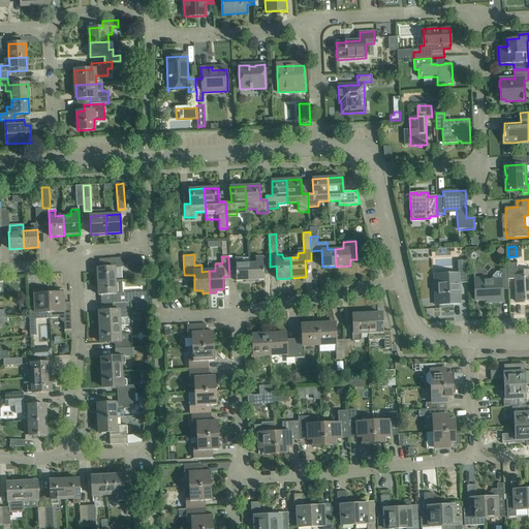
[(256,263),(249,263),(250,280),(263,280),(263,274),(271,274),(271,267),(270,267),(270,256),(256,257),(256,263)]
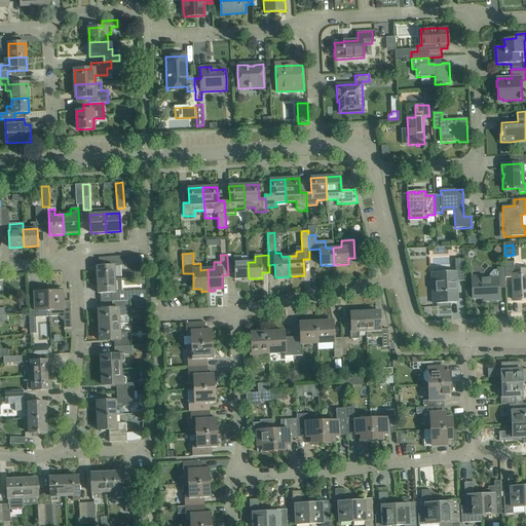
[(98,280),(115,279),(114,266),(122,266),(122,256),(110,257),(110,266),(97,267),(98,280)]
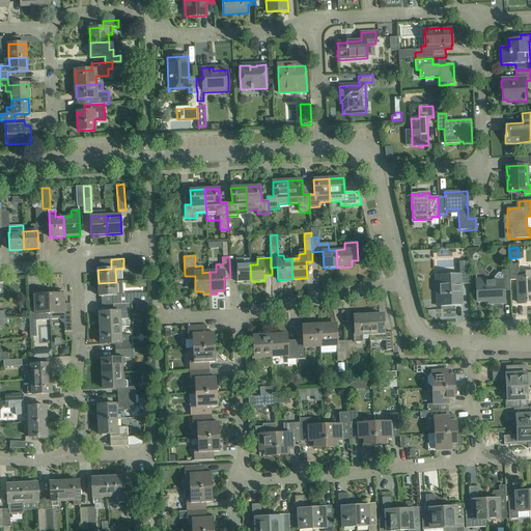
[(244,259),(229,259),(230,277),(236,277),(238,282),(251,281),(250,264),(244,264),(244,259)]
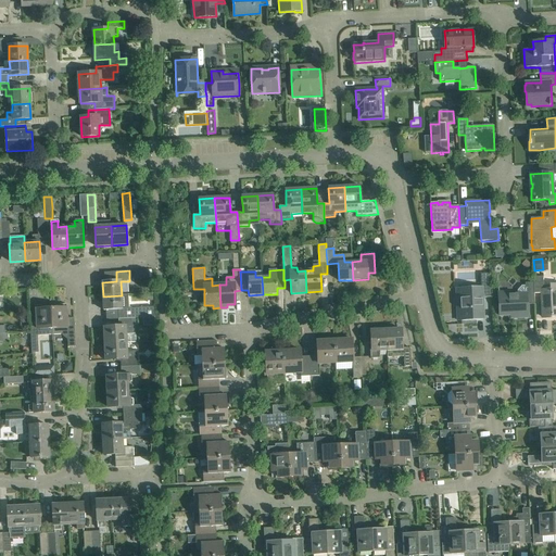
[(481,287),(467,288),(456,289),(457,299),(460,299),(462,320),(483,319),(482,298),(491,298),(490,274),(481,274),(481,287)]
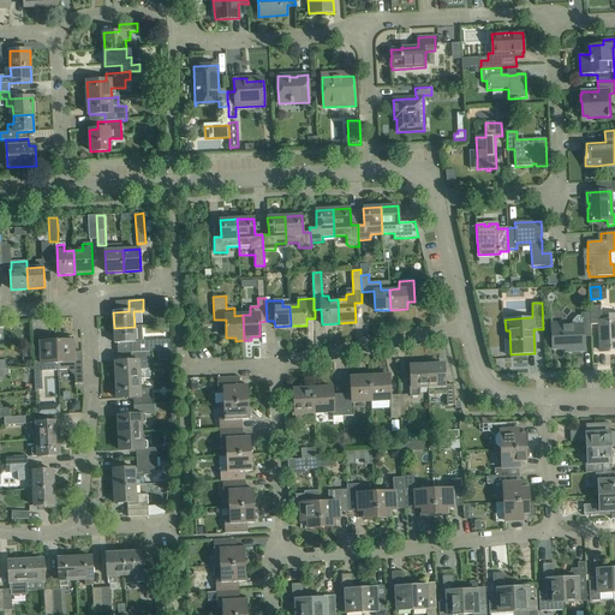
[(591,312),(590,312),(591,324),(598,324),(598,335),(599,351),(609,350),(610,350),(610,347),(614,347),(614,348),(614,315),(602,316),(601,306),(590,306),(591,312)]
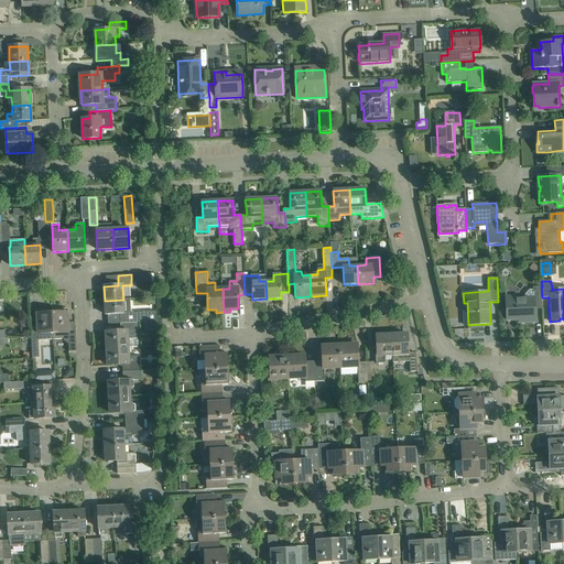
[(506,300),(507,310),(507,321),(525,320),(525,323),(535,323),(534,310),(542,310),(542,297),(541,286),(532,288),(532,291),(529,291),(524,295),(524,299),(506,300)]
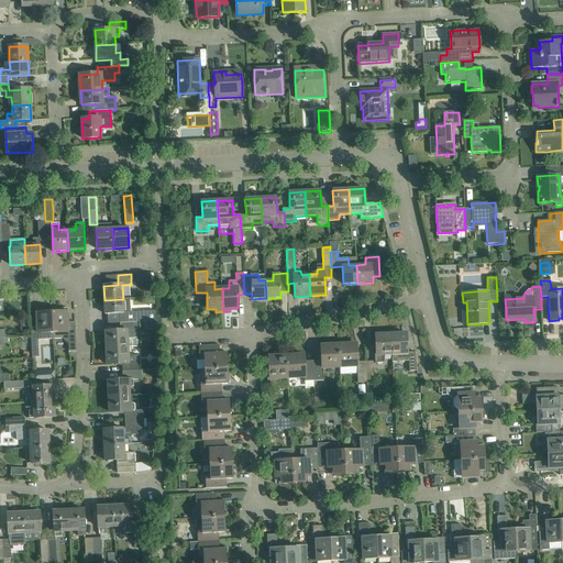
[(130,298),(123,299),(105,300),(105,315),(120,313),(120,323),(136,322),(156,321),(155,311),(131,312),(130,298)]
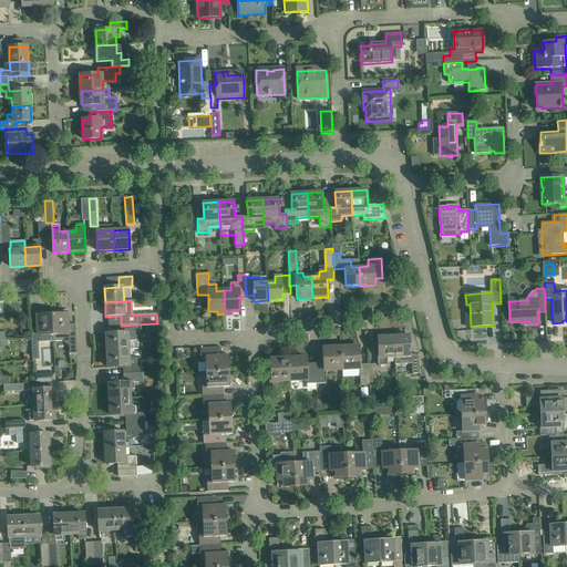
[(52,315),(53,334),(69,334),(69,354),(76,353),(75,325),(69,325),(68,311),(61,311),(61,315),(52,315)]
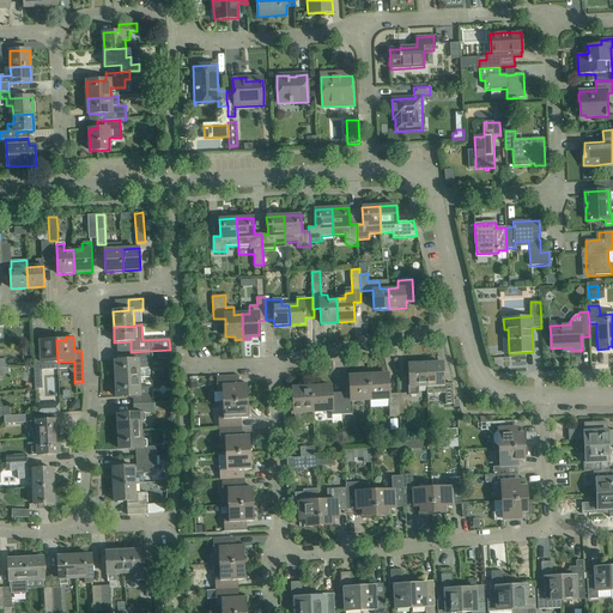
[(58,362),(56,340),(47,341),(47,338),(40,338),(41,350),(41,363),(58,362)]
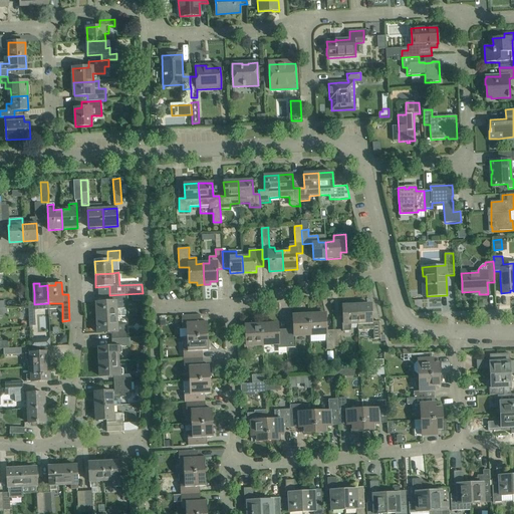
[(124,294),(109,295),(109,302),(96,303),(97,318),(116,317),(116,309),(125,309),(124,294)]
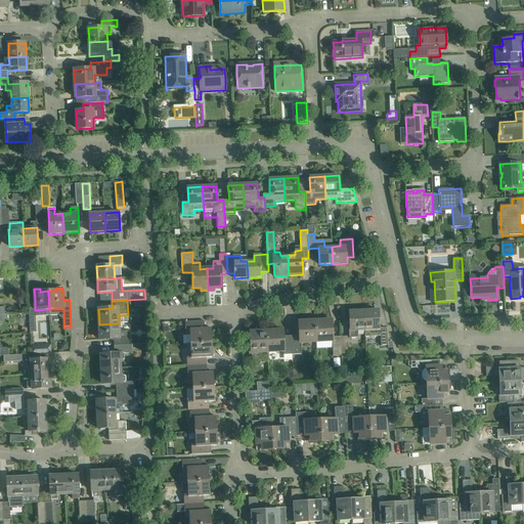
[(378,310),(363,311),(364,330),(365,337),(381,337),(381,346),(388,345),(387,329),(379,329),(378,310)]
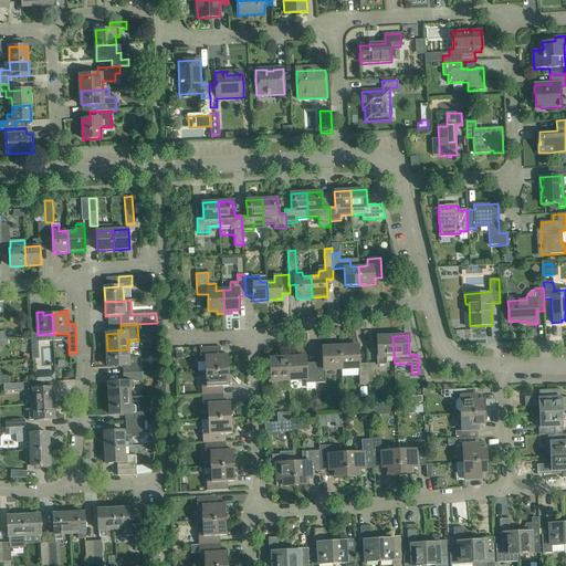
[(394,356),(392,336),(378,337),(378,356),(377,356),(377,365),(387,365),(386,357),(394,356)]
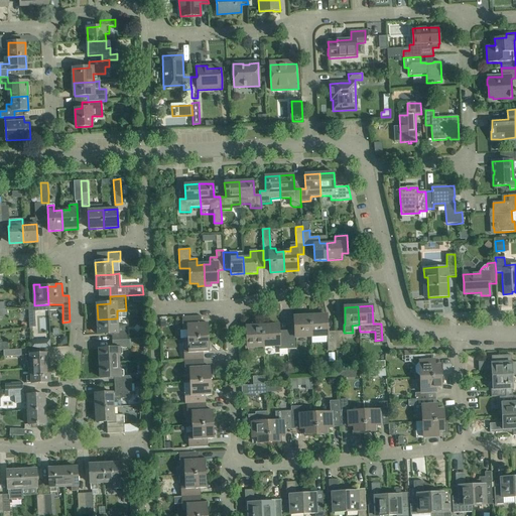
[(310,337),(309,315),(299,316),(299,323),(294,324),(295,331),(286,331),(287,349),(296,349),(296,337),(310,337)]
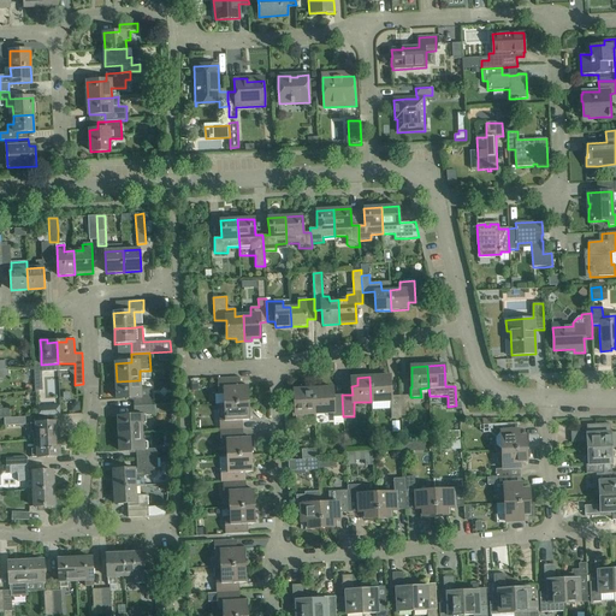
[(401,416),(400,396),(391,396),(390,384),(384,384),(384,377),(369,377),(371,402),(390,401),(391,419),(401,418),(401,416)]
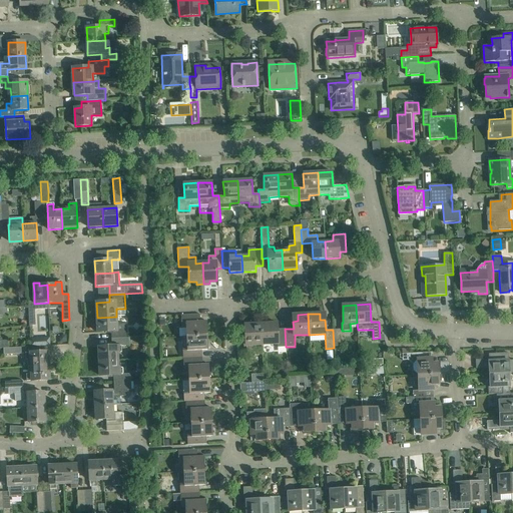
[(186,337),(207,336),(206,322),(200,322),(200,315),(181,316),(181,324),(185,323),(186,337)]
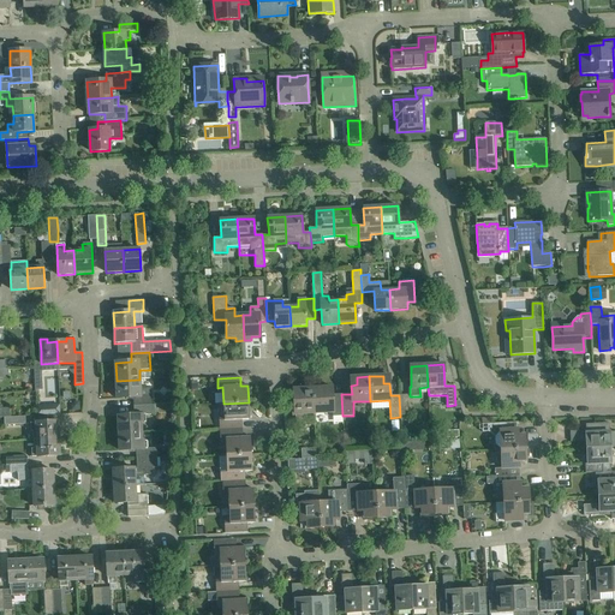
[(139,388),(139,380),(117,381),(118,399),(133,398),(133,406),(151,405),(151,388),(139,388)]
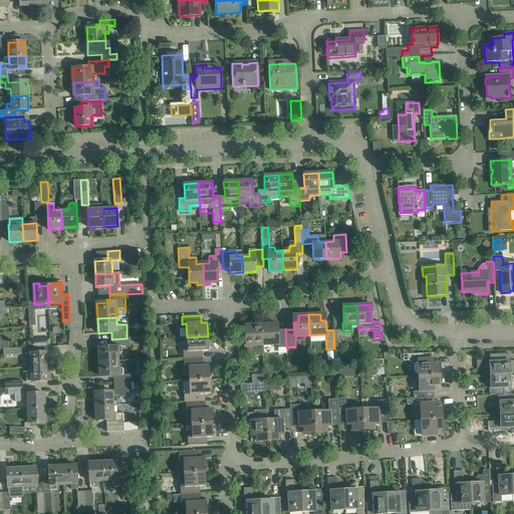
[(262,345),(261,324),(251,325),(251,331),(246,331),(247,353),(253,353),(253,345),(262,345)]
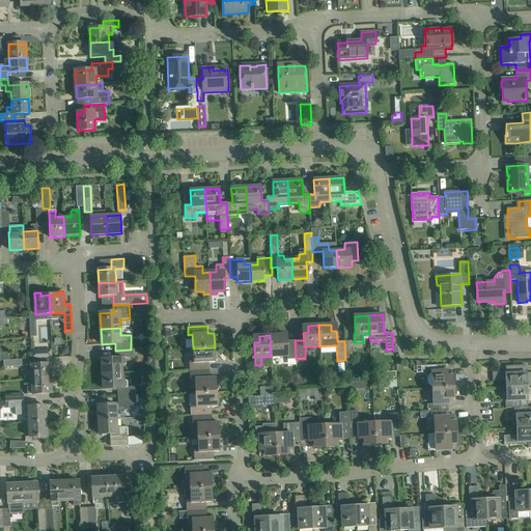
[(296,359),(295,340),(281,341),(281,335),(270,335),(271,357),(286,356),(287,360),(296,359)]
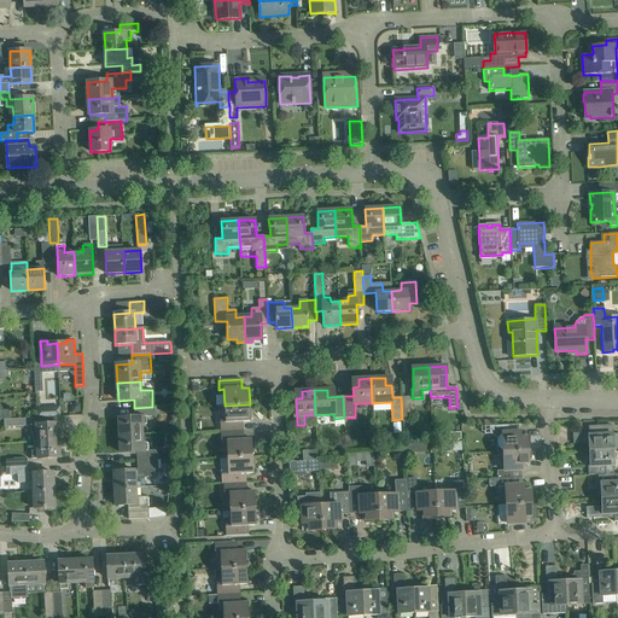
[(250,404),(225,406),(226,423),(220,423),(221,432),(239,431),(239,423),(251,421),(250,404)]
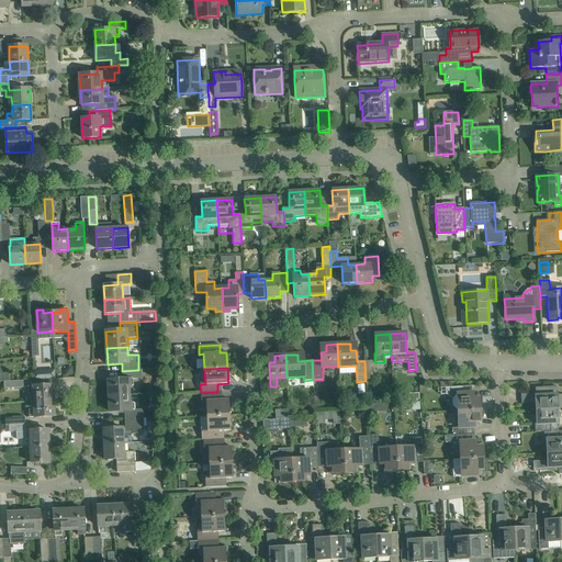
[(54,370),(33,371),(34,379),(55,378),(54,370)]
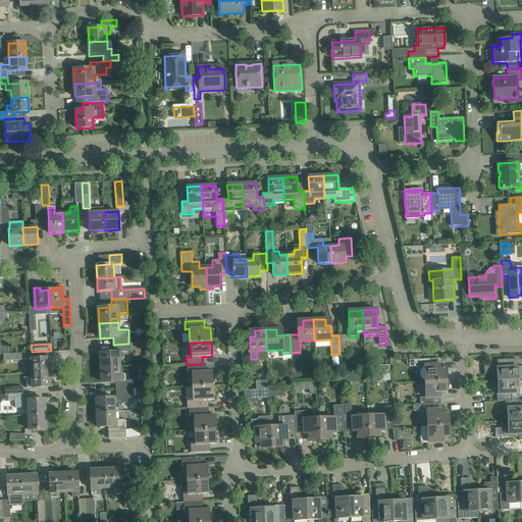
[(131,344),(128,344),(113,345),(114,353),(100,353),(101,368),(119,367),(119,359),(124,359),(123,352),(132,352),(131,344)]
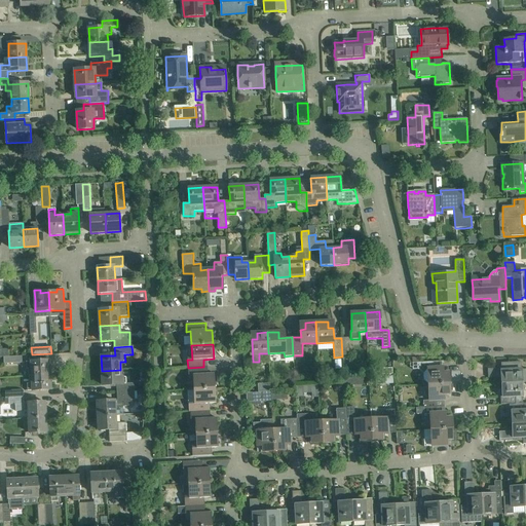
[(0,357),(3,358),(9,357),(8,348),(0,348),(0,357)]
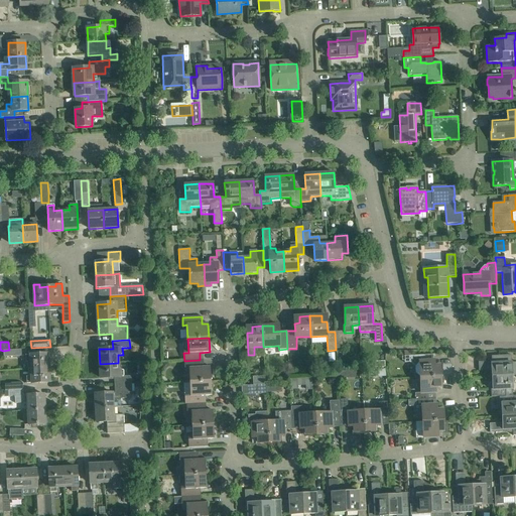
[(30,369),(49,369),(48,354),(25,355),(25,362),(30,362),(30,369)]
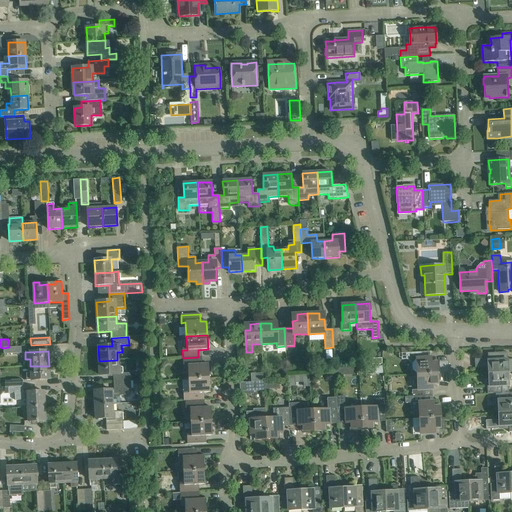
[(417,374),(437,373),(437,363),(431,363),(430,351),(401,353),(401,360),(406,360),(415,364),(415,370),(417,374)]
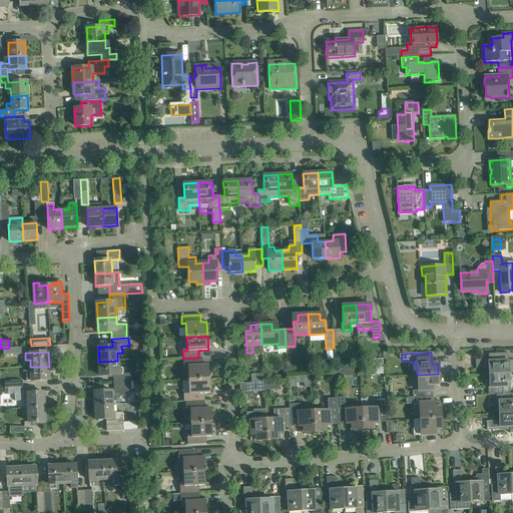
[(493,374),(509,373),(512,373),(512,360),(508,361),(508,353),(491,354),(492,359),(475,360),(476,369),(492,368),(493,374)]
